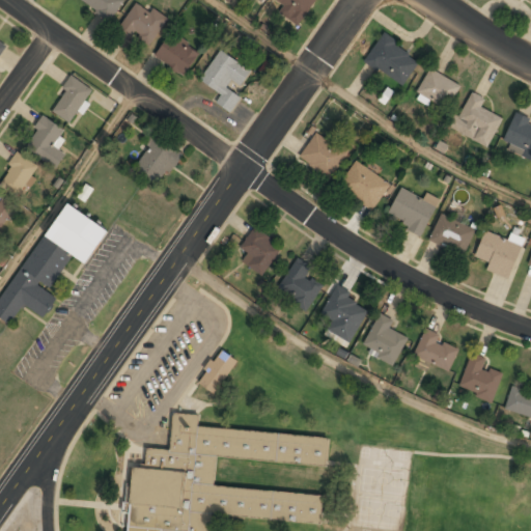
[(121,0),(78,0),(111,19),(121,0)]
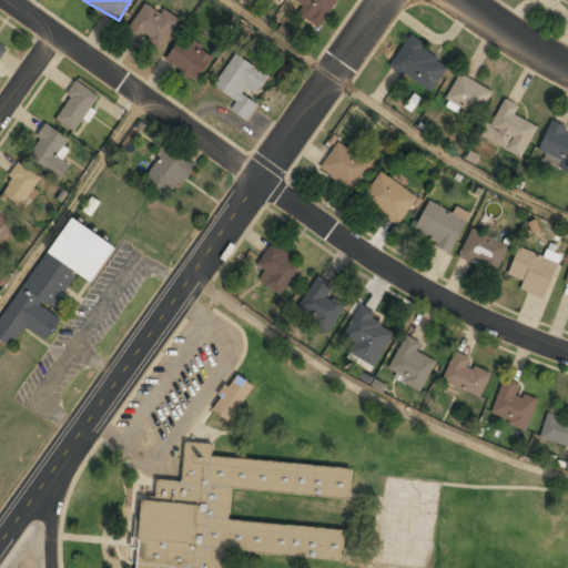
[(300,13),(318,27),(338,0),(295,0),(305,7),(300,13)]
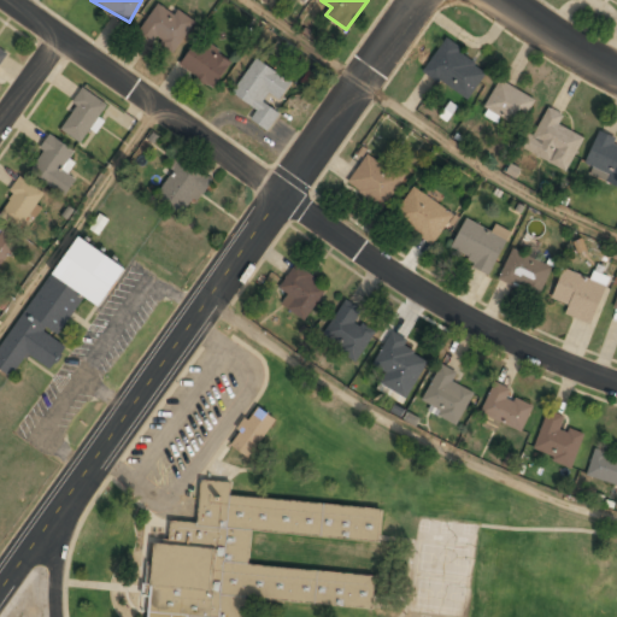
[(157,1),(139,36),(175,56),(193,21),(157,1)]
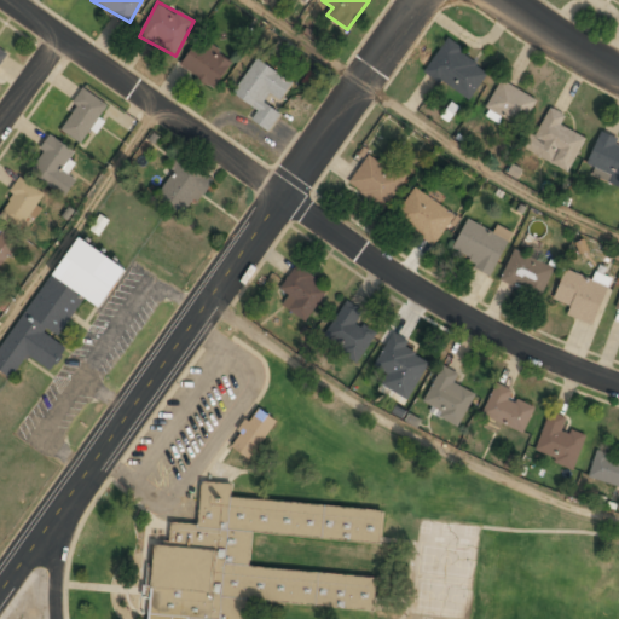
[(207,90),(232,69),(207,39),(181,59),(207,90)]
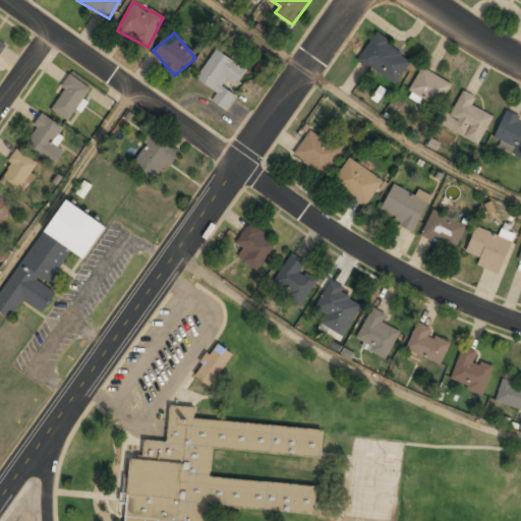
[(357,61),(396,84),(413,56),(375,33),(357,61)]
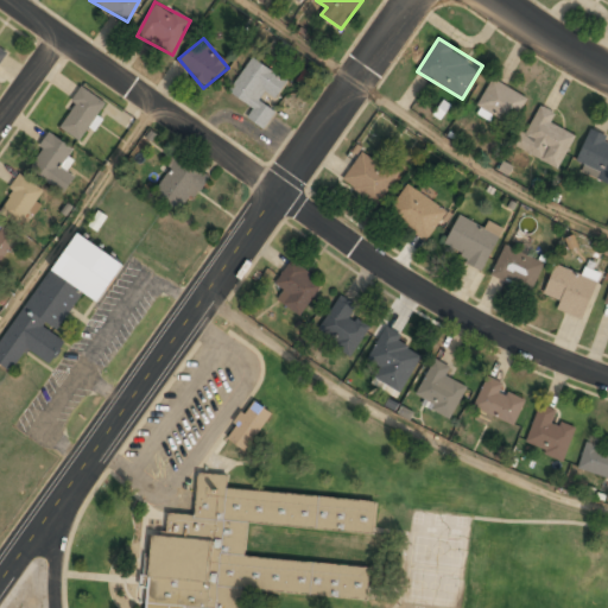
[(286,81),(252,58),(229,93),(253,108),(247,118),(264,130),(277,111),(270,106),(286,81)]
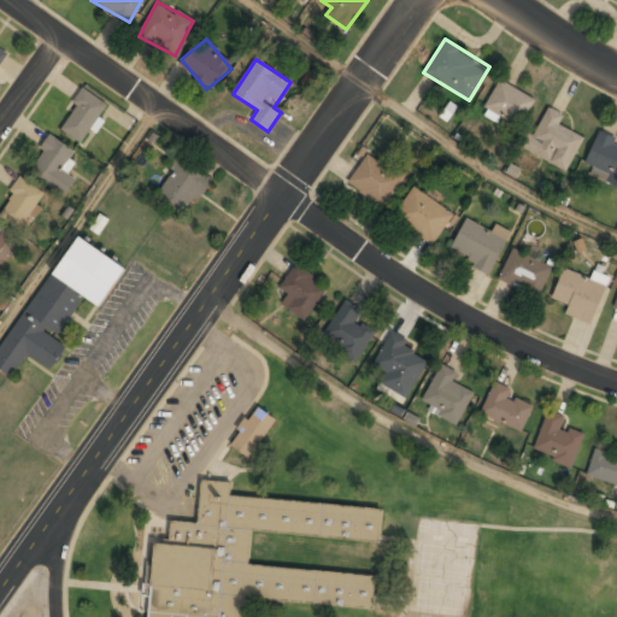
[(486,110),(524,125),(535,97),(497,82),(486,110)]
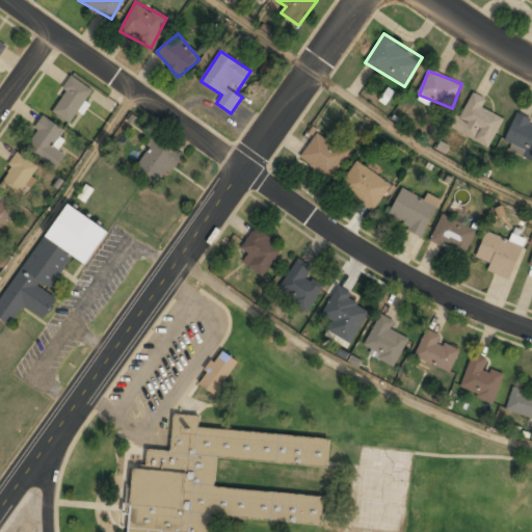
[(71,123),(94,89),(73,75),(50,108),(71,123)]
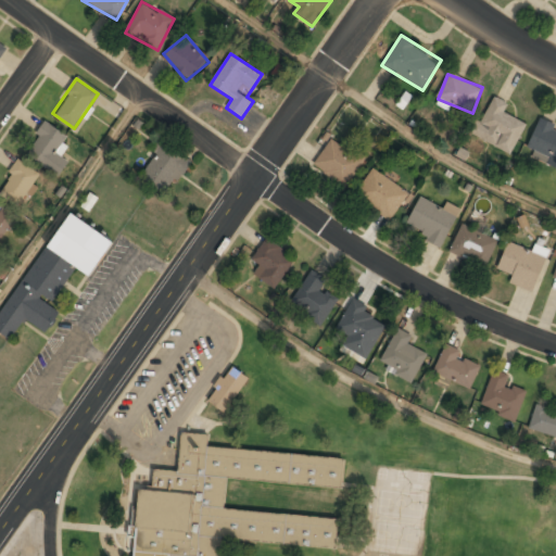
[(512,154),(527,124),(504,113),(509,103),(492,95),(472,136),(512,154)]
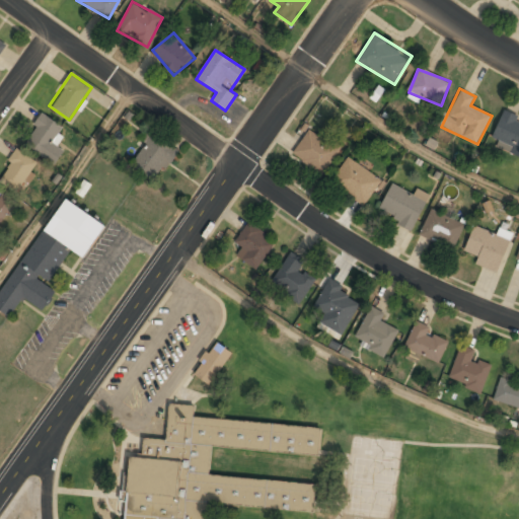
[(64,127),(43,113),(23,142),(56,164),(64,151),(53,143),(64,127)]
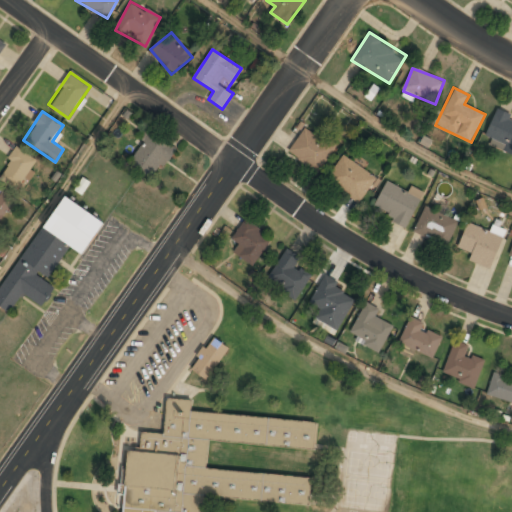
[(511,154),(511,116),(497,111),(485,144),(511,154)]
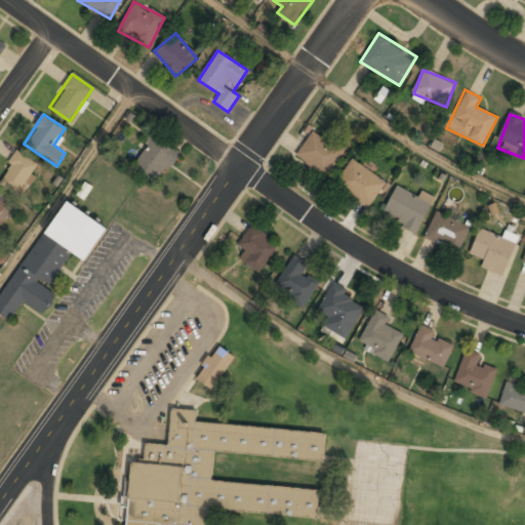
[(296,155),(326,177),(345,152),(315,130),(296,155)]
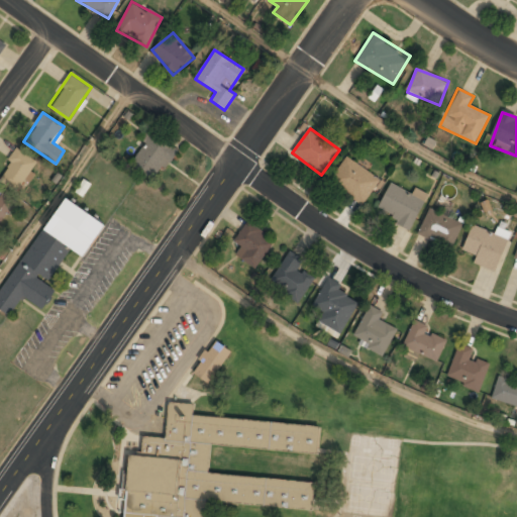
[(177,149),(151,133),(131,165),(157,182),(177,149)]
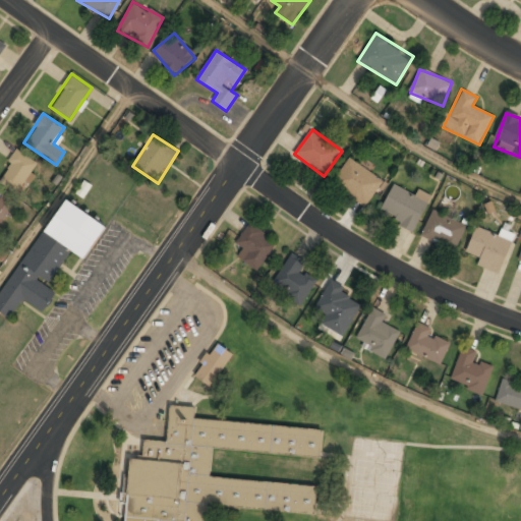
[(40,165),(20,150),(0,174),(0,178),(17,192),(40,165)]
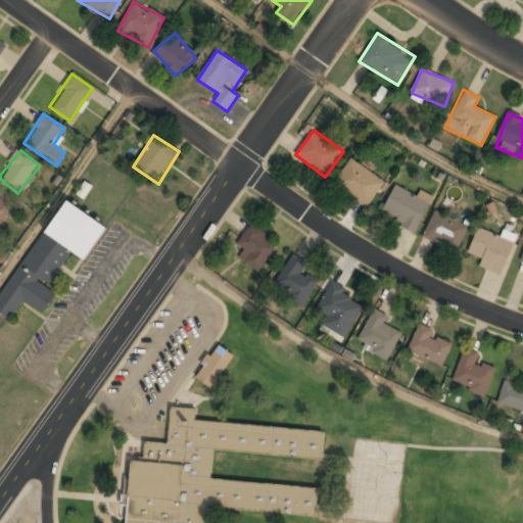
[(386,182),(350,159),(334,186),(370,208),(386,182)]
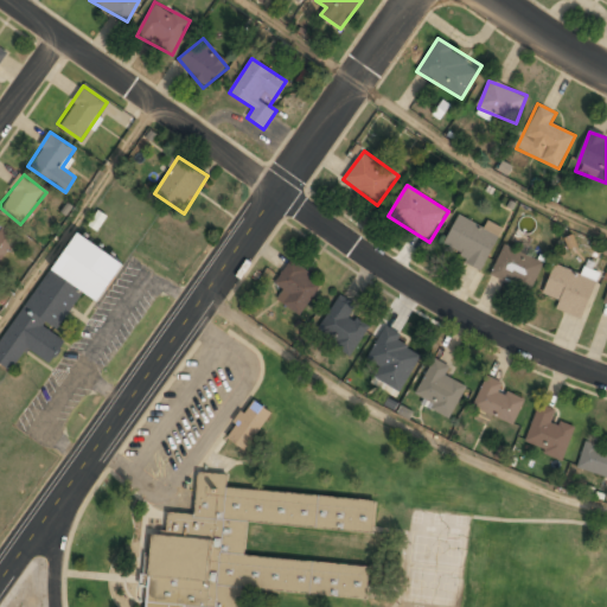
[(483,269),(502,229),(487,222),(484,229),(459,216),(442,249),(483,269)]
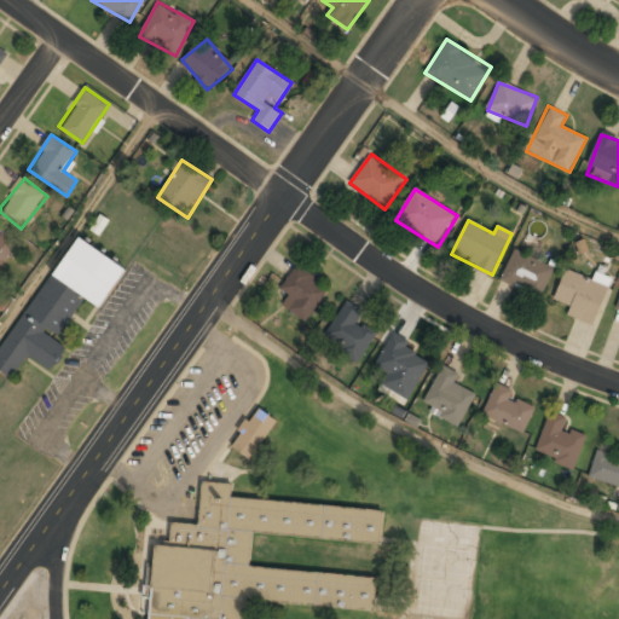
[(0,268),(21,243),(4,230),(0,233),(0,268)]
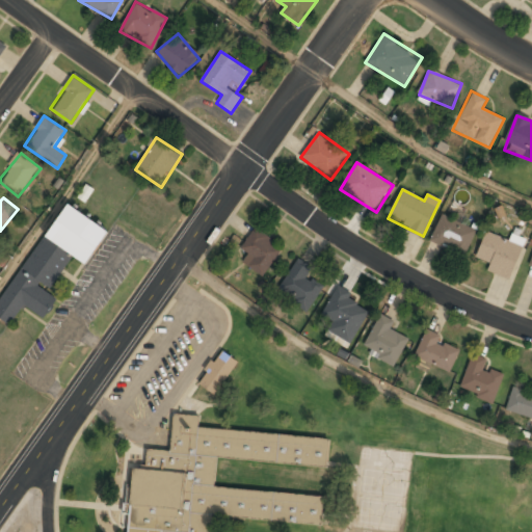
[(0,303),(0,317),(11,324),(23,304),(45,318),(57,298),(49,293),(73,256),(86,264),(108,229),(63,202),(0,303)]
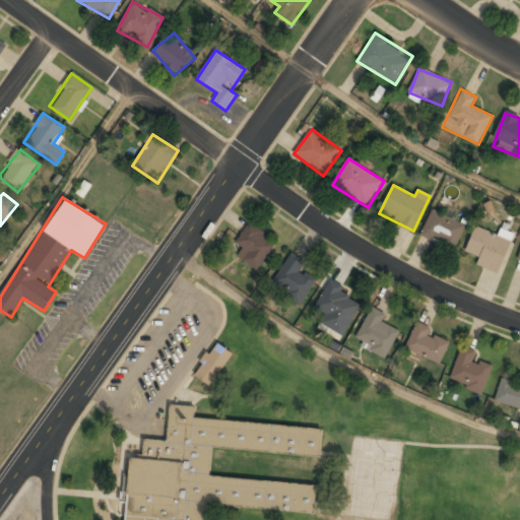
[(454,250),(466,224),(433,209),(421,235),(454,250)]
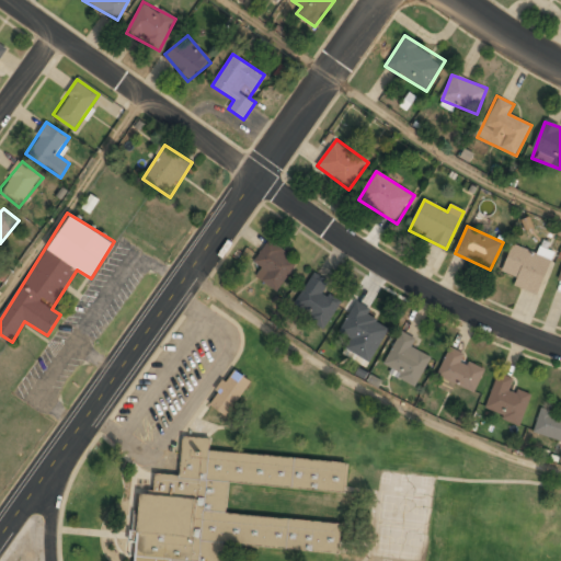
[(299,261),(268,240),(253,262),(262,268),(255,277),(277,293),(299,261)]
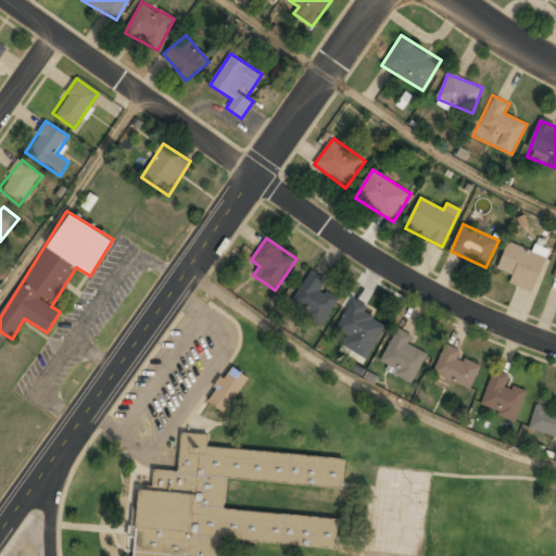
[(532,292),(546,256),(508,241),(497,269),(514,276),(510,283),(532,292)]
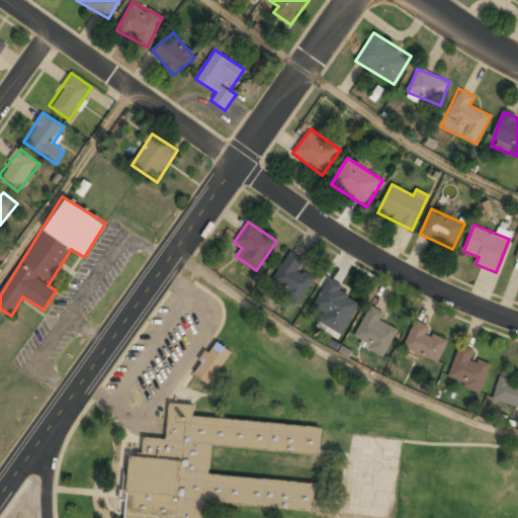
[(306,261),(291,252),(270,283),(299,304),(318,276),(303,266),(306,261)]
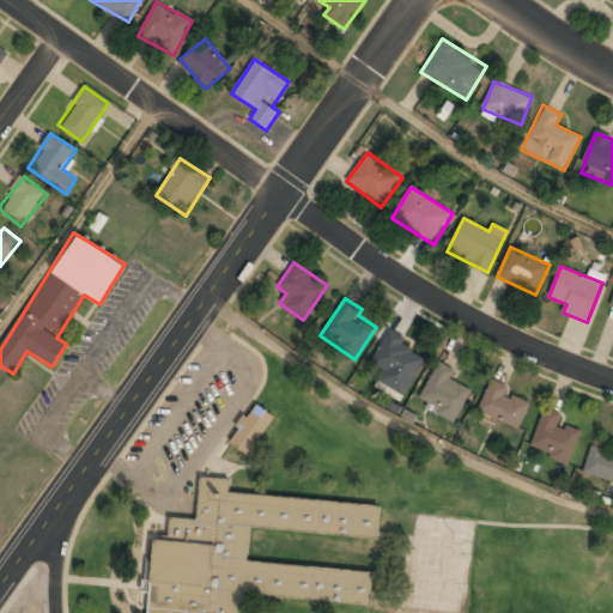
[(402,395),(429,357),(389,332),(370,363),(384,371),(378,381),(402,395)]
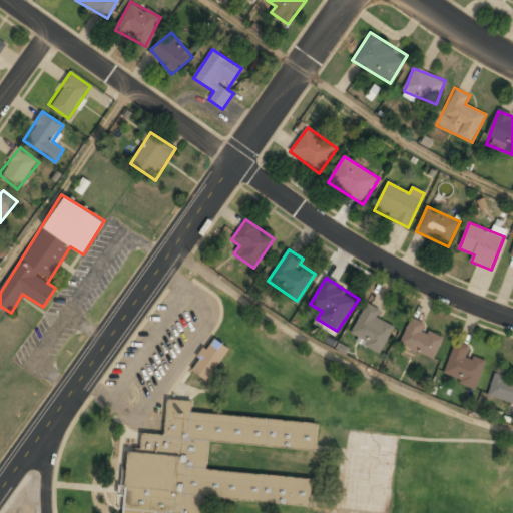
[(350,338),(381,354),(394,327),(378,319),(382,310),(368,303),(350,338)]
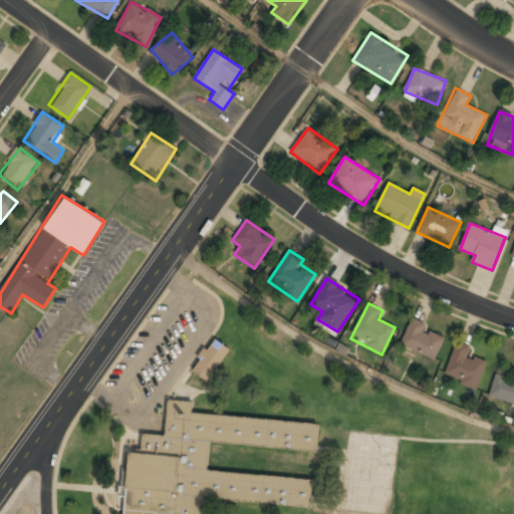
[(412,319),(401,343),(434,359),(446,335),(412,319)]
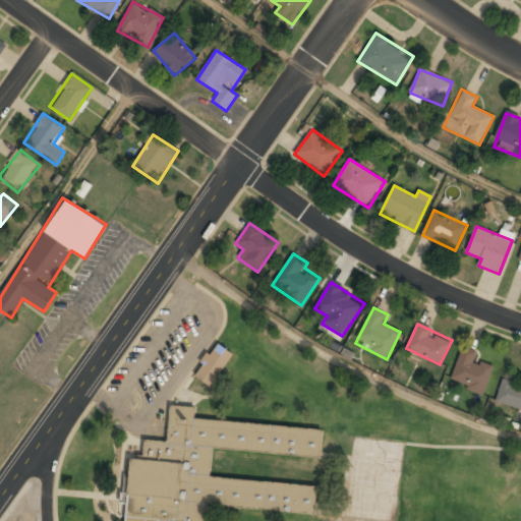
[(234,354),(217,343),(194,377),(211,388),(234,354)]
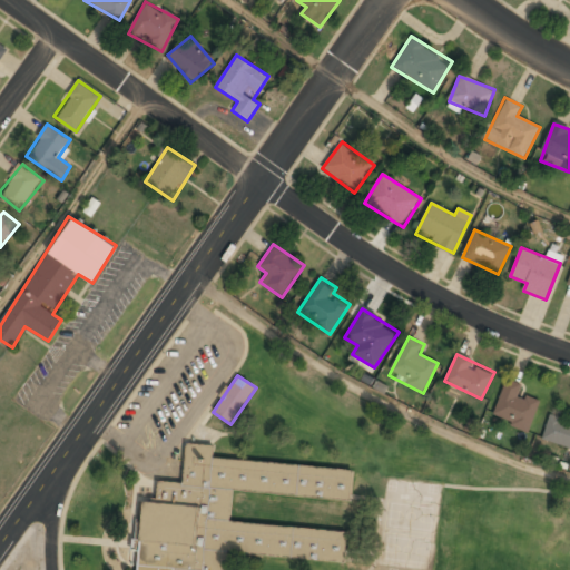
[(493,418),(529,431),(539,401),(520,394),(523,384),(507,379),(493,418)]
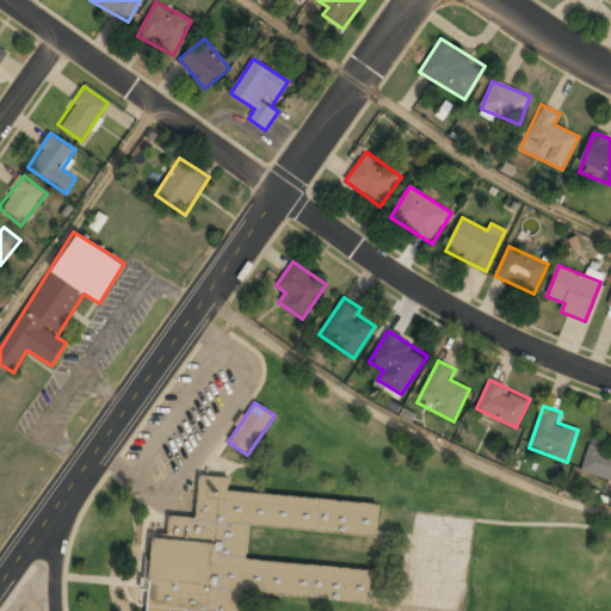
[(610,452),(588,446),(581,473),(610,480),(610,452)]
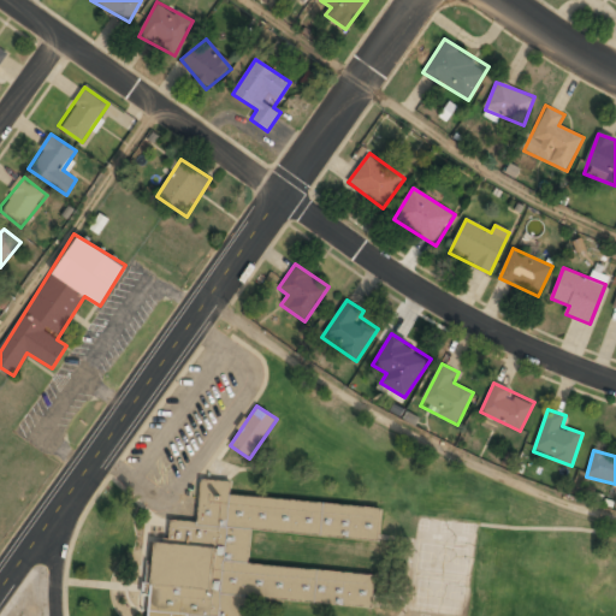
[(244,615),(247,597),(373,608),(375,574),(249,564),(253,531),(379,540),(381,508),(231,496),(232,483),(201,480),(197,522),(170,520),(167,542),(152,540),(144,615),(244,615)]
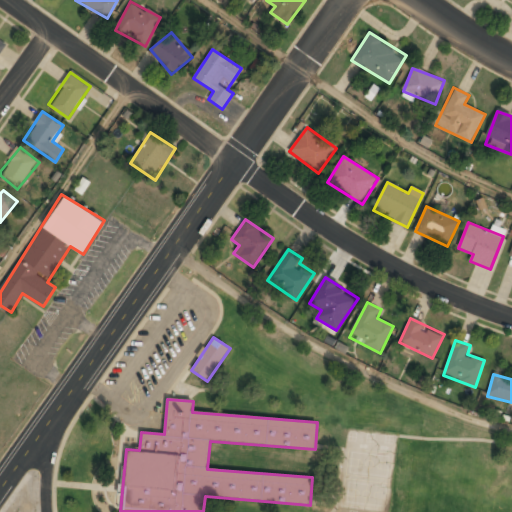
All buildings are outlined.
